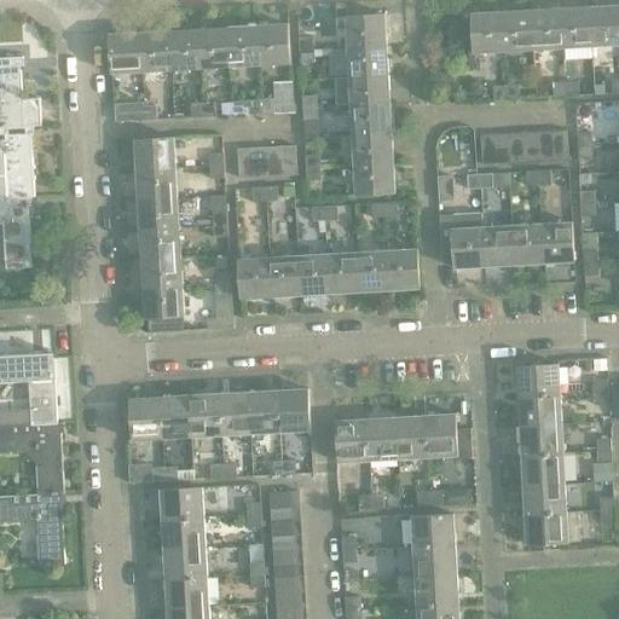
[(618,6),(591,9),(594,47),(618,45),(618,6)]
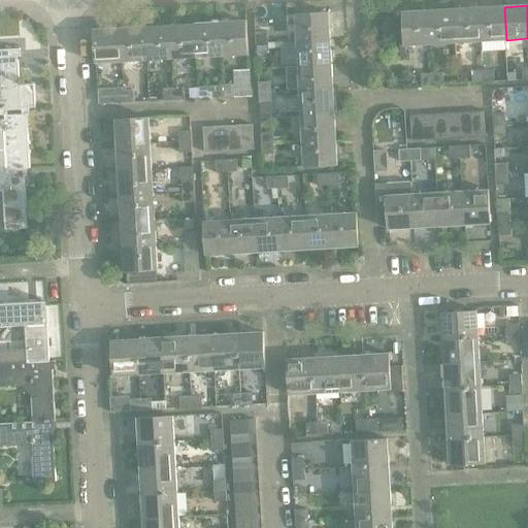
[(504,7),(479,8),(481,41),(506,40),(504,7)]
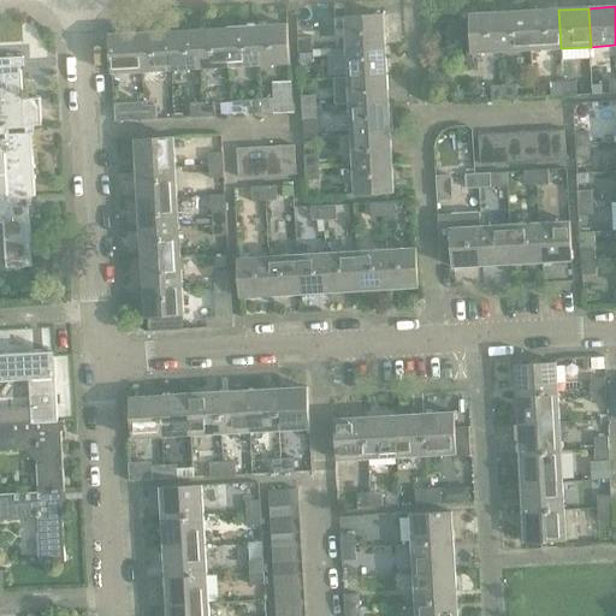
[(558,10),(529,12),(532,51),(561,48),(558,10)]
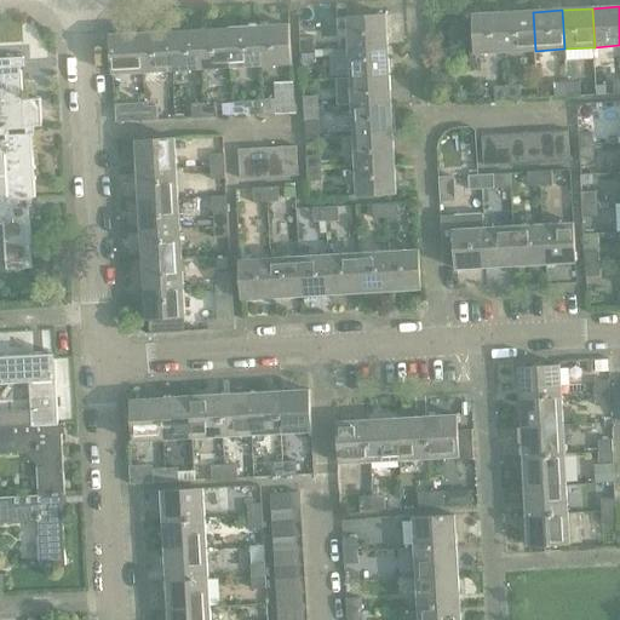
[(533,12),(504,13),(505,52),(535,51),(533,12)]
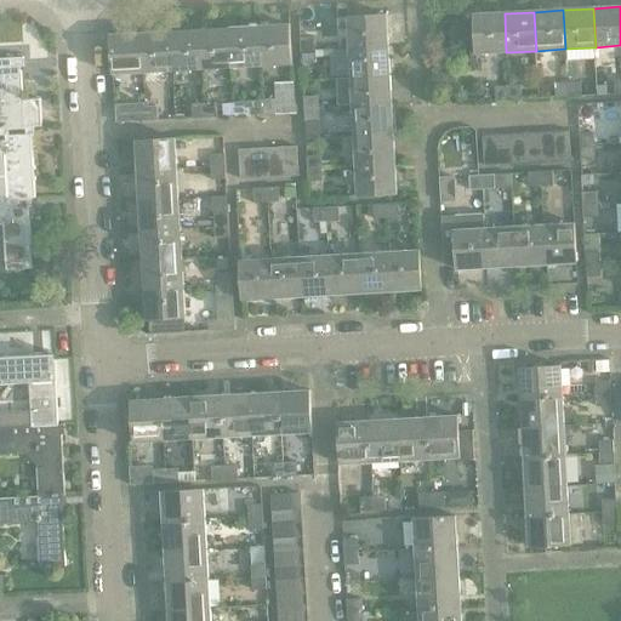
[(506,52),(505,13),(474,15),(476,55),(506,52)]
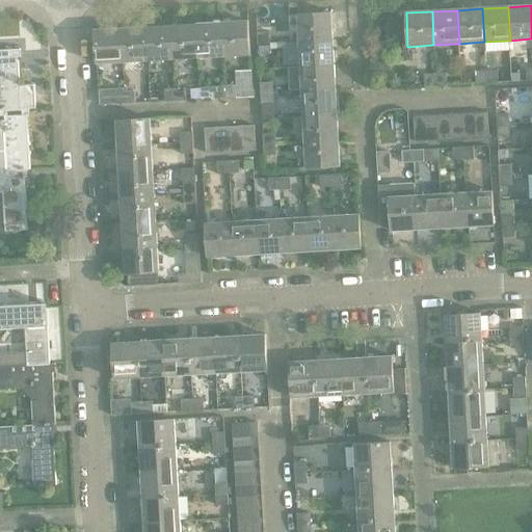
[(298,15),(299,42),(333,40),(331,12),(298,15)]
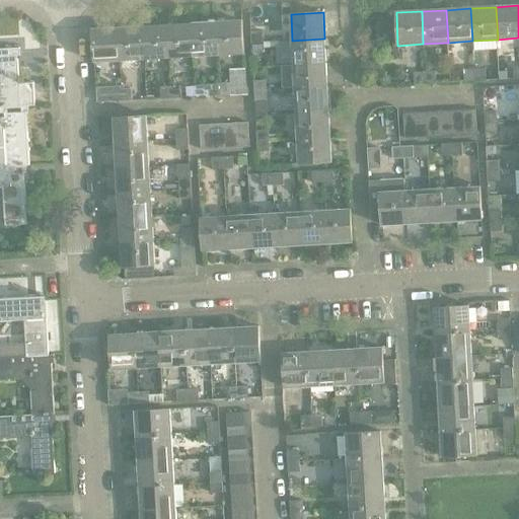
[(242,21),(217,22),(219,56),(244,54),(242,21)]
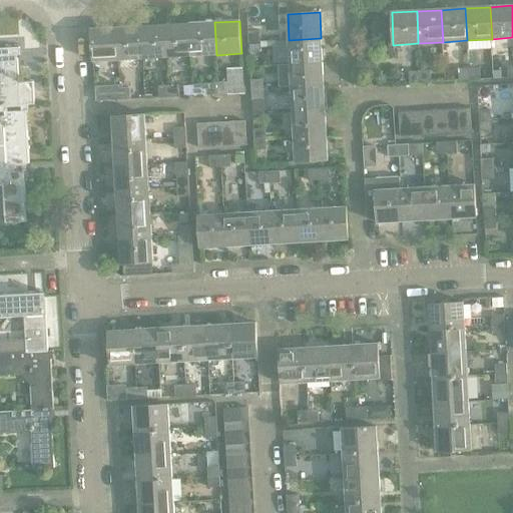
[(214,22),(189,24),(192,56),(216,55),(214,22)]
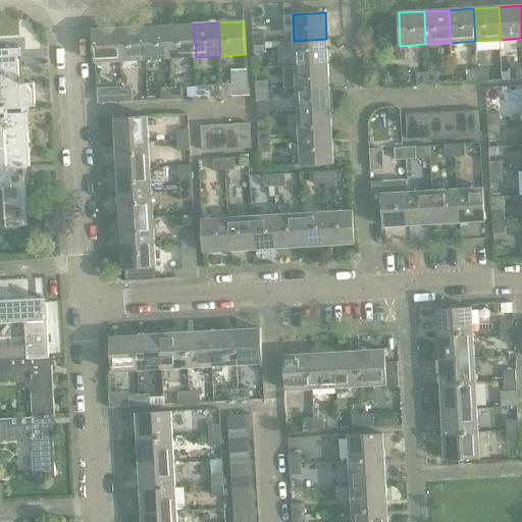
[(193,24),(168,25),(170,58),(196,57),(193,24)]
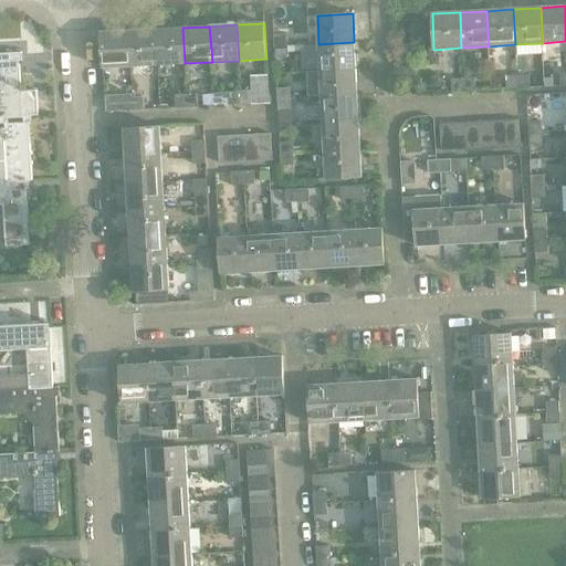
[(182,28),(155,29),(158,65),(185,63),(182,28)]
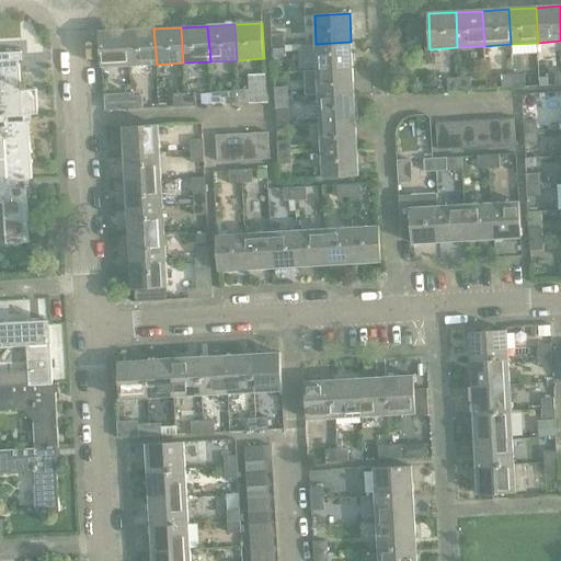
[(153,29),(127,31),(129,66),(157,65),(153,29)]
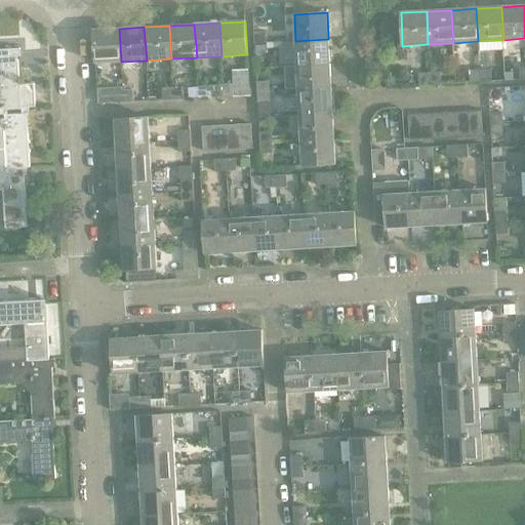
[(121,62),(119,29),(93,30),(95,63),(121,62)]
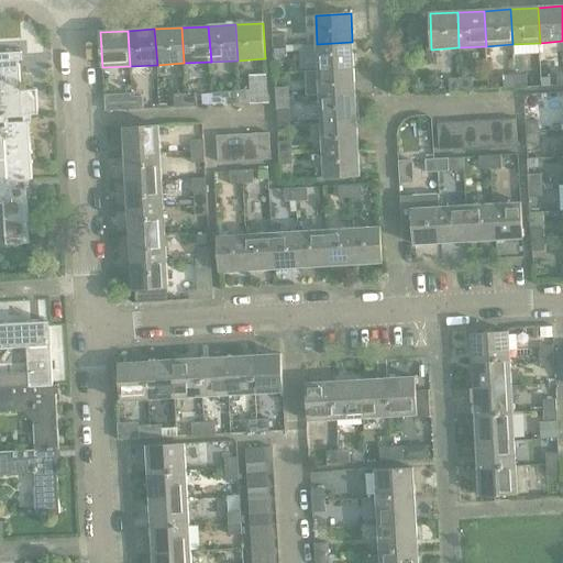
[(273,35),(273,46),(286,45),(285,34),(273,35)]
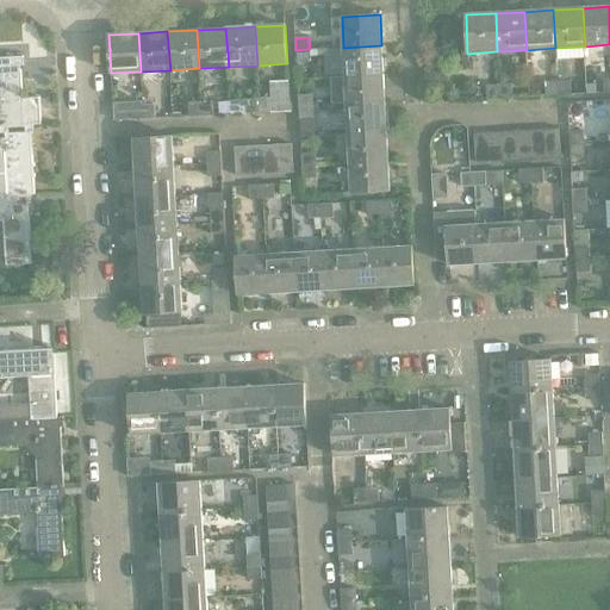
[(381,45),(343,48),(346,76),(384,74),(381,45)]
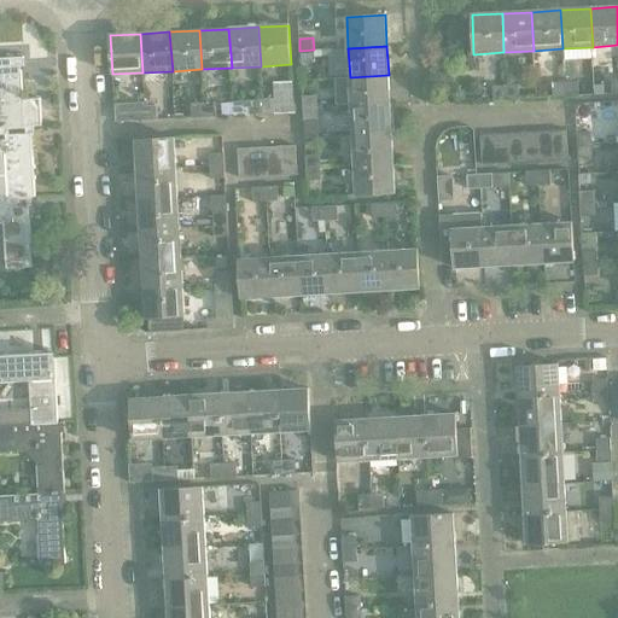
[(314,50),(299,51),(301,63),(315,63),(314,50)]
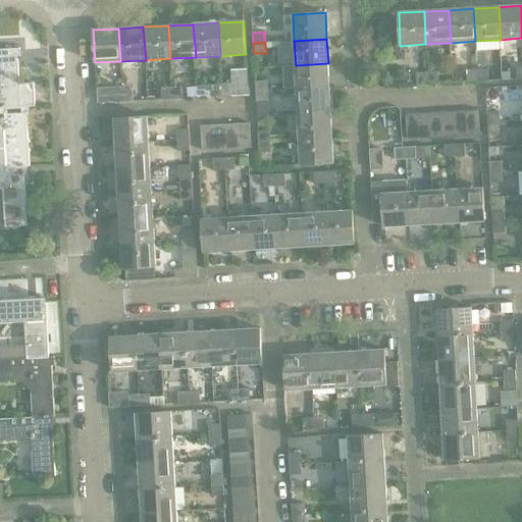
[(0,109),(29,107),(35,107),(33,83),(19,84),(17,50),(20,49),(20,48),(0,49),(0,109)]
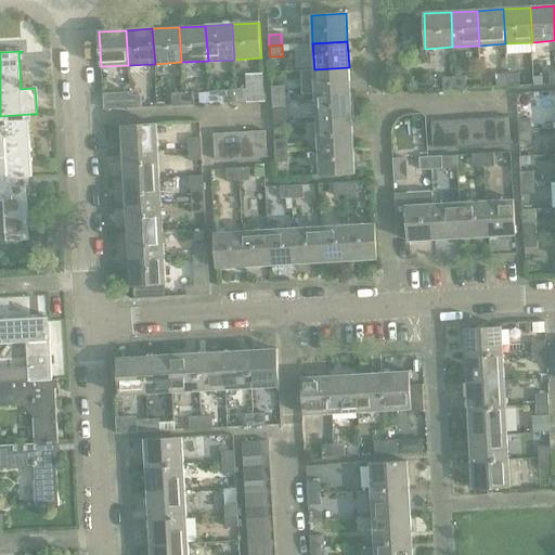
[(349,67),(314,69),(315,95),(350,93),(349,67)]
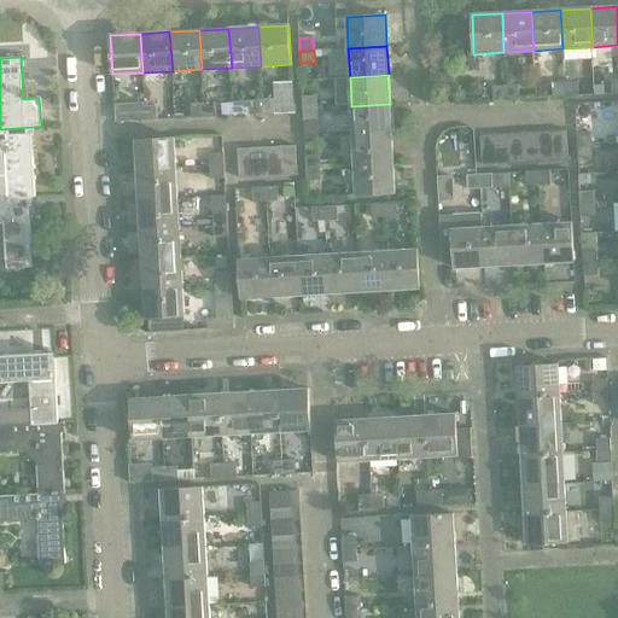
[(577,82),(565,83),(566,98),(578,97),(577,82)]
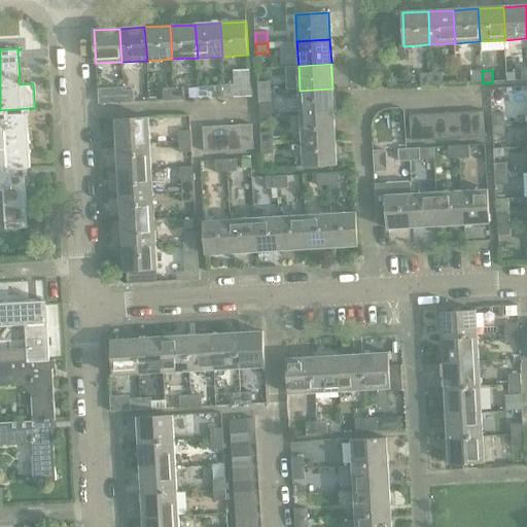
[(483,83),(482,71),(471,71),(471,83),(483,83)]
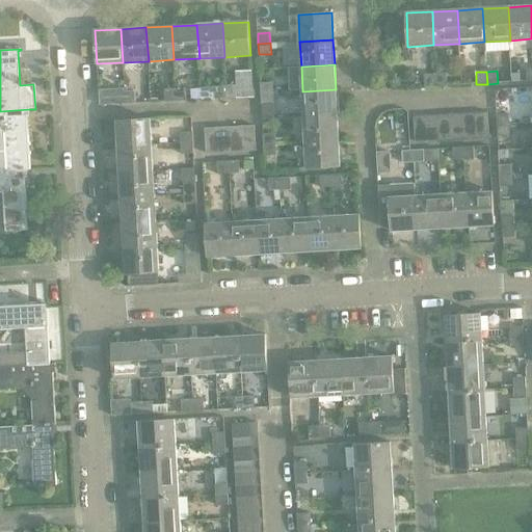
[(446,74),(435,75),(435,86),(447,86),(446,74)]
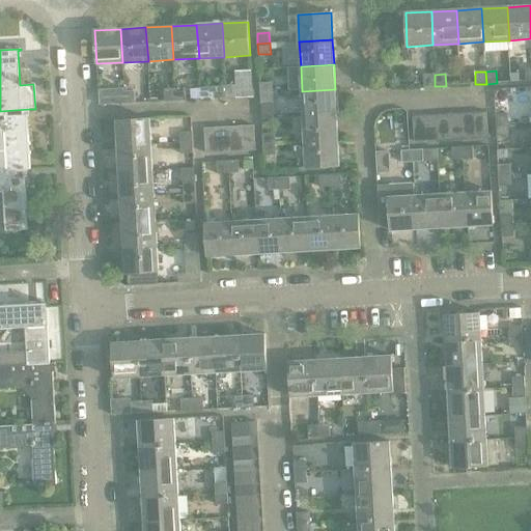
[(435,86),(435,75),(423,75),(424,87),(435,86)]
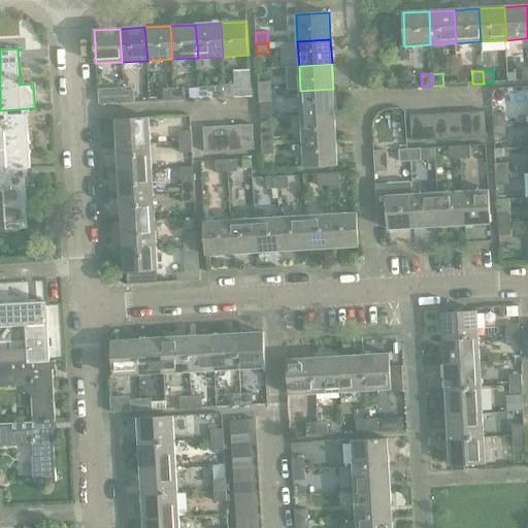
[(259,83),(259,94),(271,93),(270,83),(259,83)]
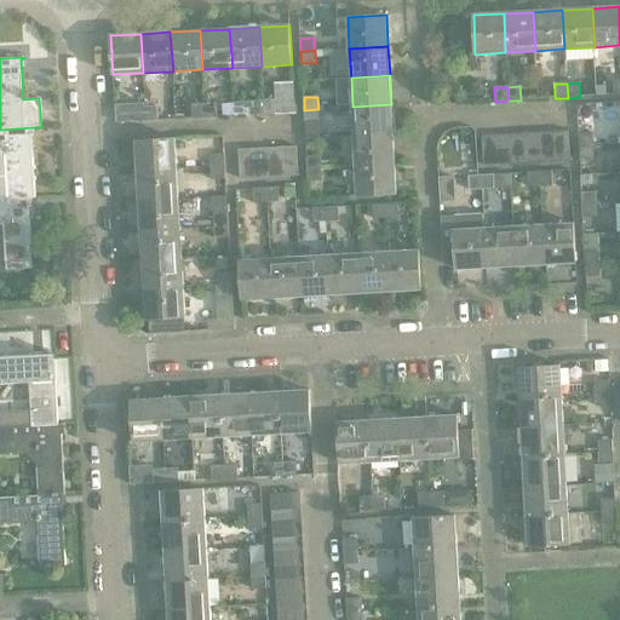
[(276,99),(263,101),(264,115),(276,114),(276,99)]
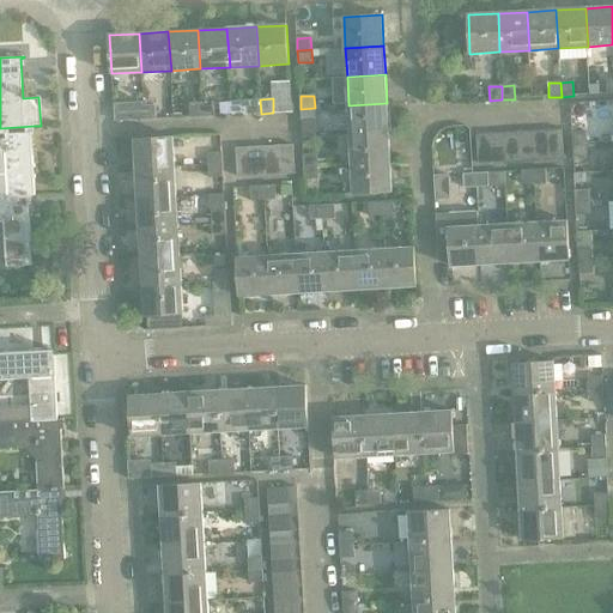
[(261,114),(260,99),(248,99),(249,114),(261,114)]
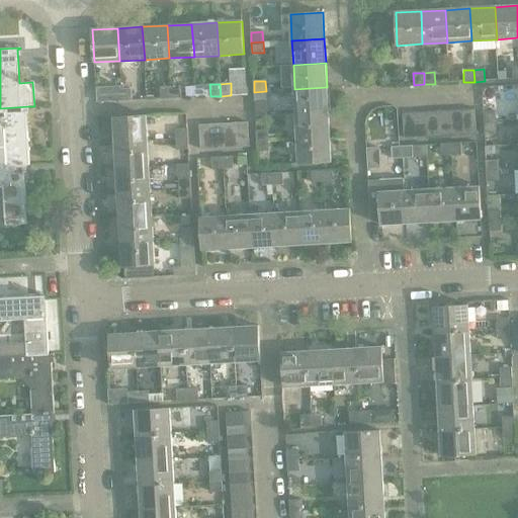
[(181,86),(170,87),(171,98),(181,98),(181,86)]
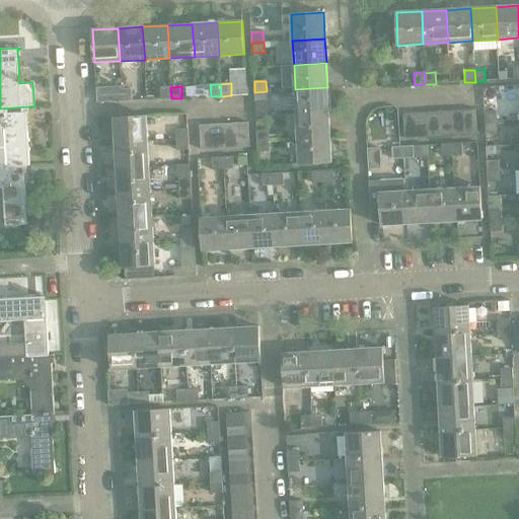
[(122,101),(121,89),(116,89),(116,87),(96,88),(97,102),(122,101)]
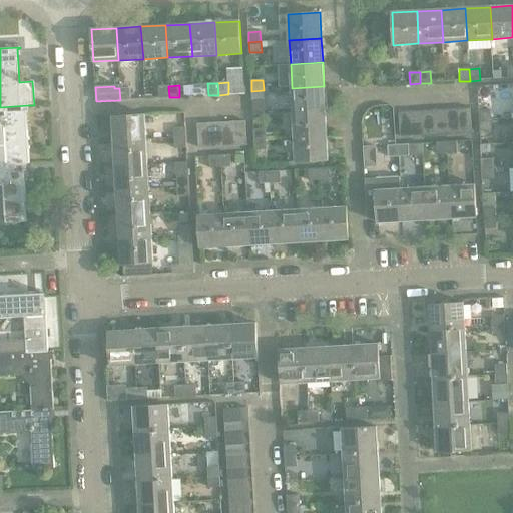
[(169,97),(168,86),(158,86),(159,98),(169,97)]
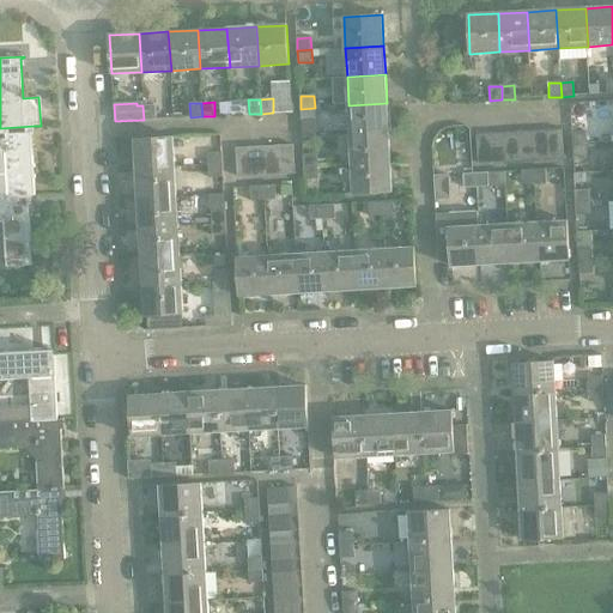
[(387,103),(349,105),(350,135),(389,133),(387,103)]
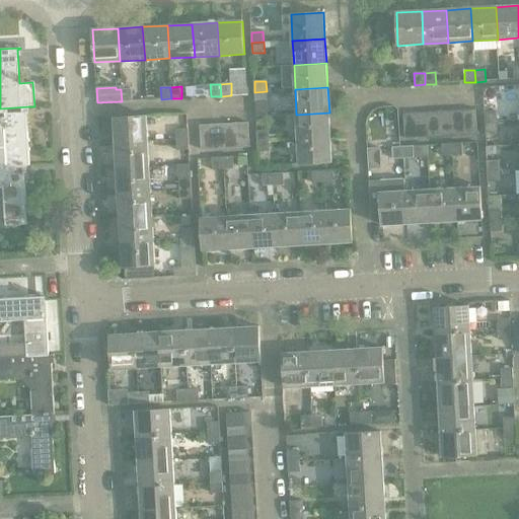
[(132,89),(121,89),(122,101),(132,100),(132,89)]
